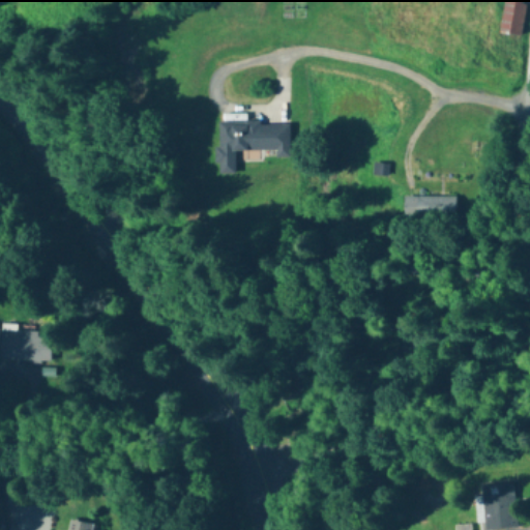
[(498,34),(521,38),(527,5),(504,1),(498,34)]
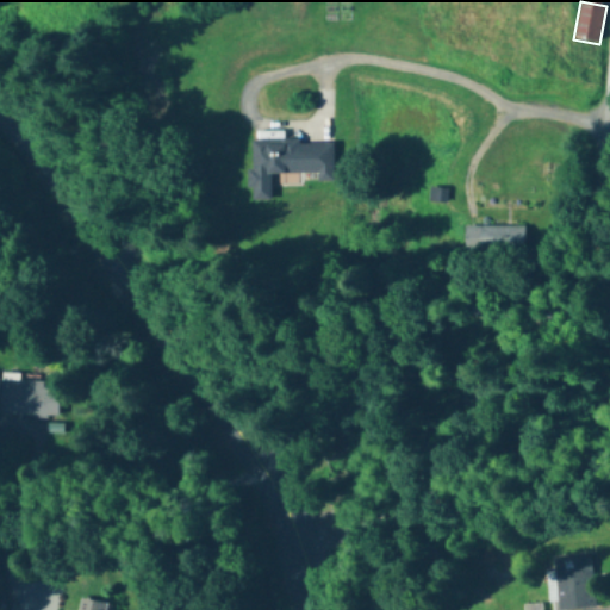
[(316,175),(316,182),(334,182),(334,141),(249,141),(249,201),(269,201),(269,175),(316,175)]
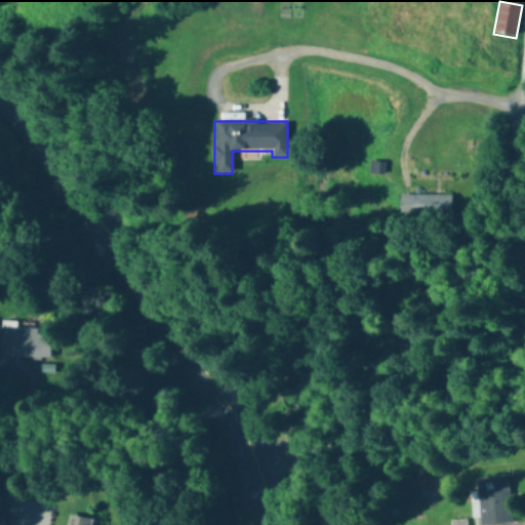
[(399,195),(399,214),(451,214),(451,195),(399,195)]
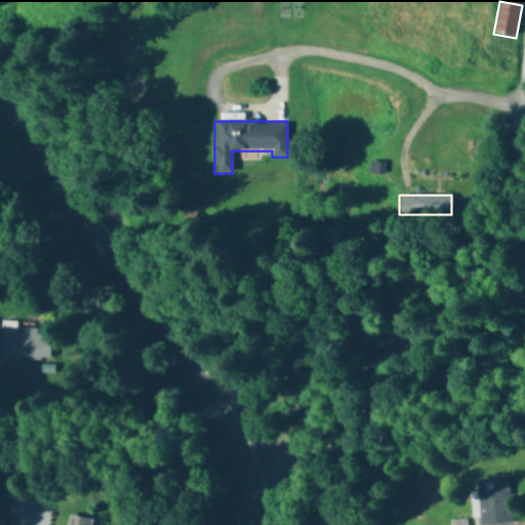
[(0,357),(50,358),(50,329),(0,328),(0,357)]
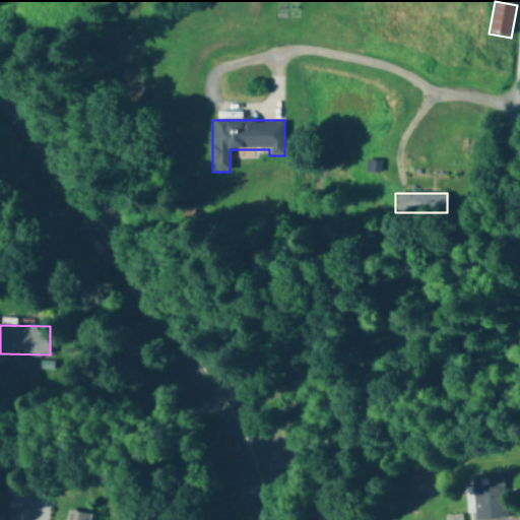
[(472,519),(506,518),(505,474),(471,475),(472,519)]
